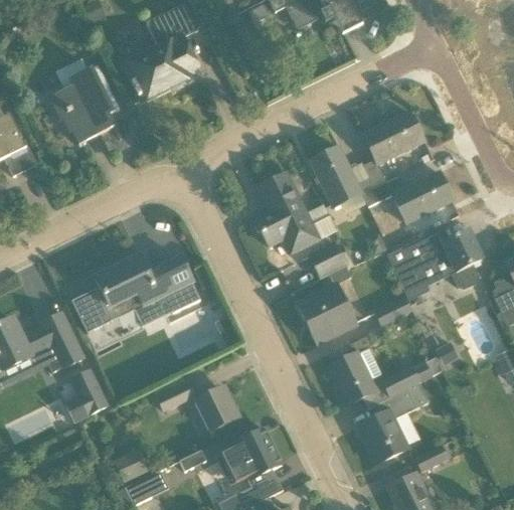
[(94,0),(81,5),(89,22),(104,15),(96,0),(94,0)]
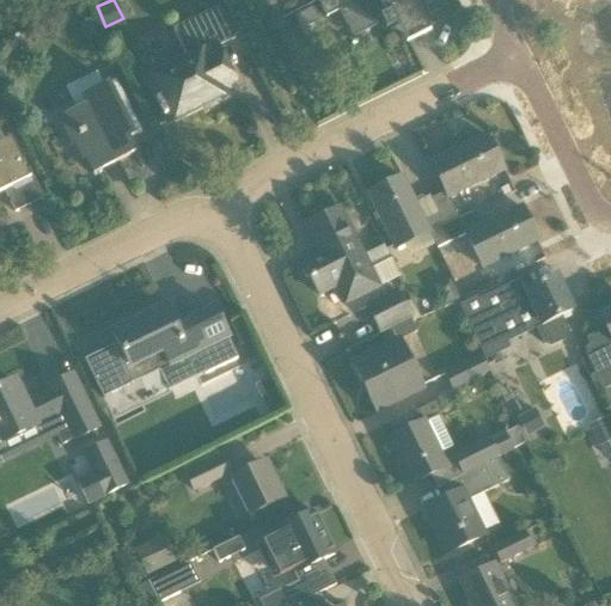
[(408,38),(429,28),(415,0),(322,0),(328,12),(341,5),(352,26),(380,12),(386,25),(398,19),(408,38)]
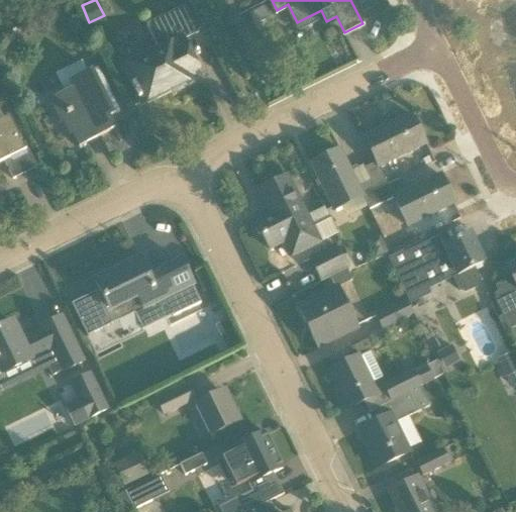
[(183,37),(199,29),(185,2),(146,21),(159,44),(123,62),(142,101),(174,85),(175,87),(201,74),(183,37)]
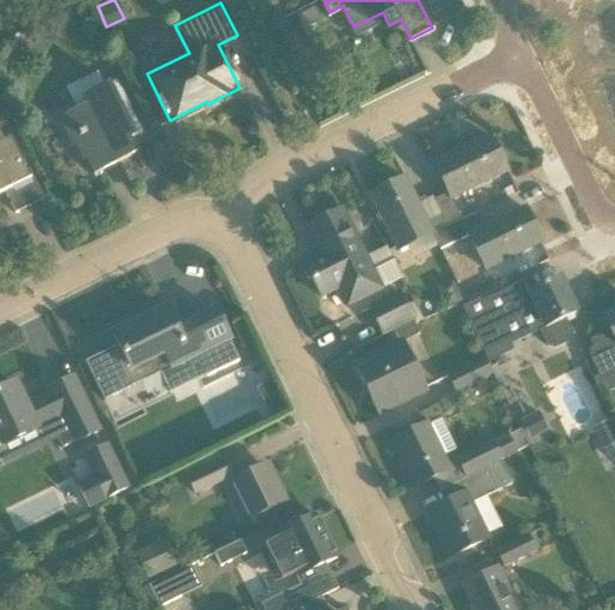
[(271,4),(265,6),(271,17),(281,11),(278,6),(271,4)]
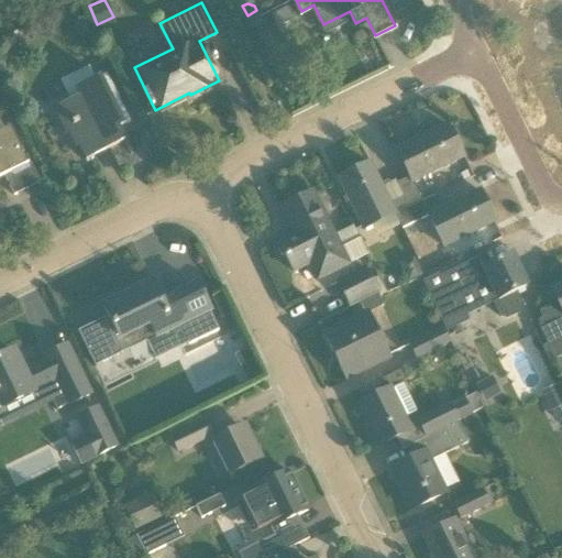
[(288,3),(272,11),(277,22),(294,14),(288,3)]
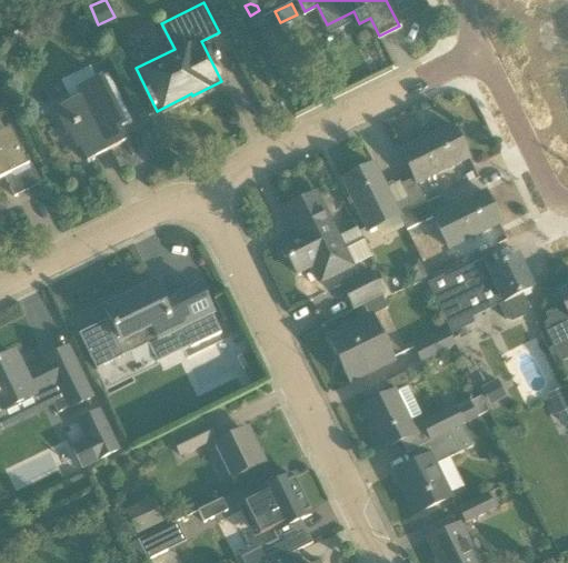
[(71,98),(53,106),(67,133),(69,132),(77,146),(79,144),(86,158),(90,156),(127,138),(121,124),(127,122),(102,72),(96,76),(90,64),(61,79),(71,98)]
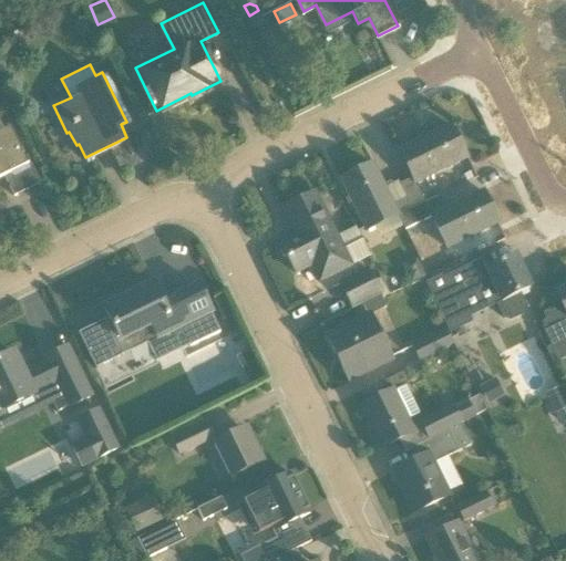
[(400,180),(407,194),(412,206),(426,198),(417,178),(466,154),(451,122),(400,147),(413,174),(400,180)]
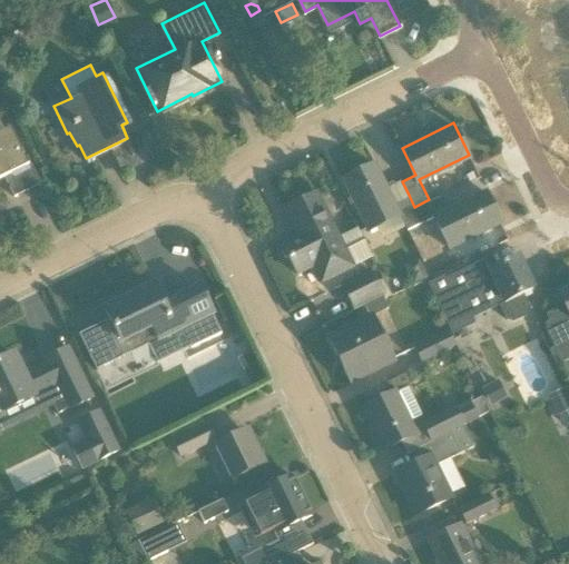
[(0,129),(0,175),(5,174),(15,194),(41,180),(28,154),(26,156),(10,125),(0,129)]
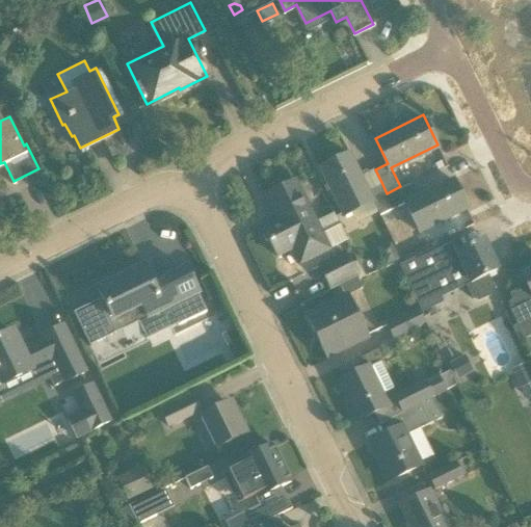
[(380,212),(393,206),(387,193),(381,182),(369,188),(350,150),(320,165),(344,214),(374,200),(380,212)]
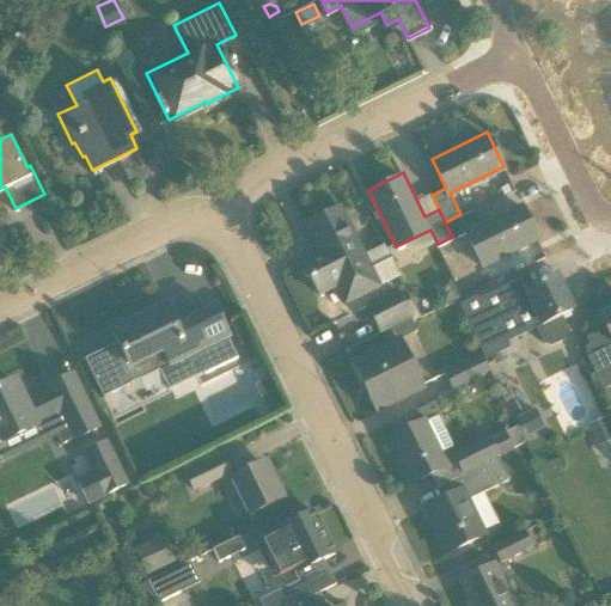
[(445,222),(452,237),(465,231),(482,265),(538,237),(521,202),(480,224),(472,208),(460,214),(445,222)]
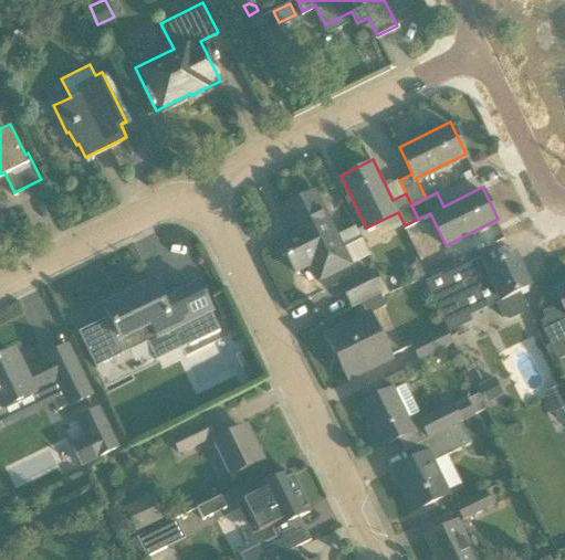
[(283,203),(291,219),(293,218),(297,228),(280,238),(295,268),(312,261),(320,277),(352,262),(349,257),(368,247),(362,234),(343,244),(315,188),(283,203)]
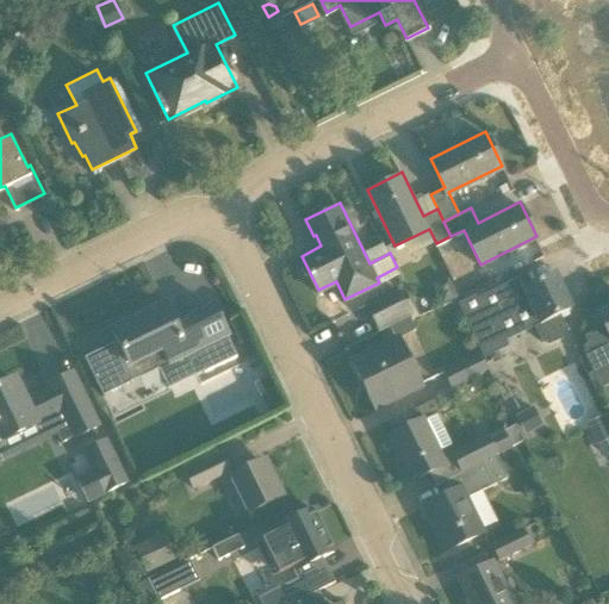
[(497,281),(459,299),(472,329),(482,348),(505,337),(496,318),(530,302),(539,319),(534,322),(542,338),(548,341),(565,334),(566,327),(559,311),(571,306),(554,272),(524,286),(515,267),(495,276),(497,281)]
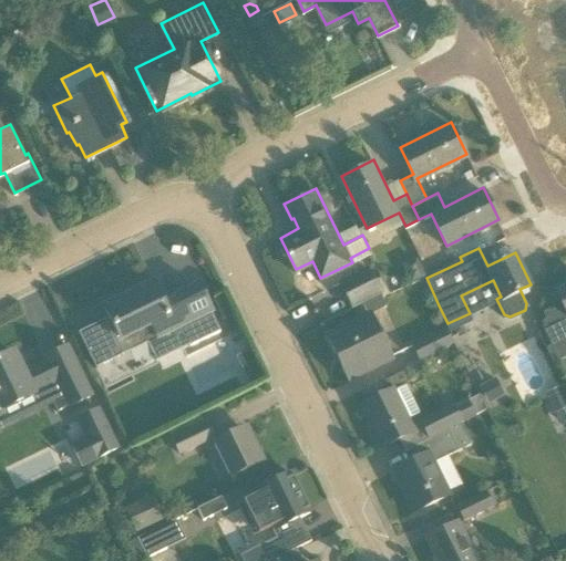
[(402,261),(411,280),(425,273),(417,255),(402,261)]
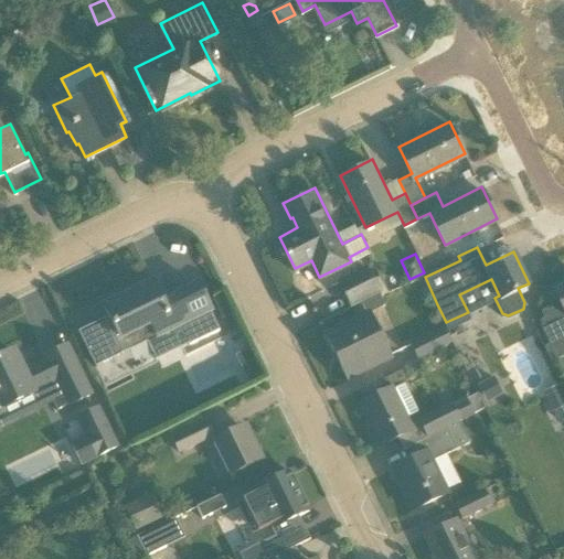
[(338,278),(351,305),(381,290),(381,292),(387,289),(380,273),(374,276),(368,264),(338,278)]
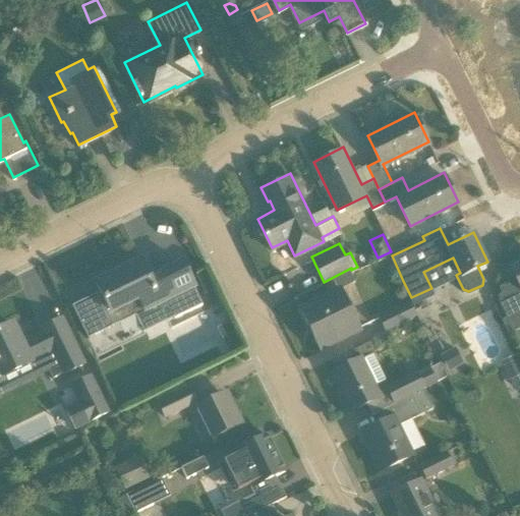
[(98,291),(72,303),(97,353),(121,341),(114,326),(168,299),(175,316),(203,302),(193,284),(194,283),(183,260),(160,272),(160,273),(151,277),(141,259),(97,280),(105,298),(102,299),(98,291)]
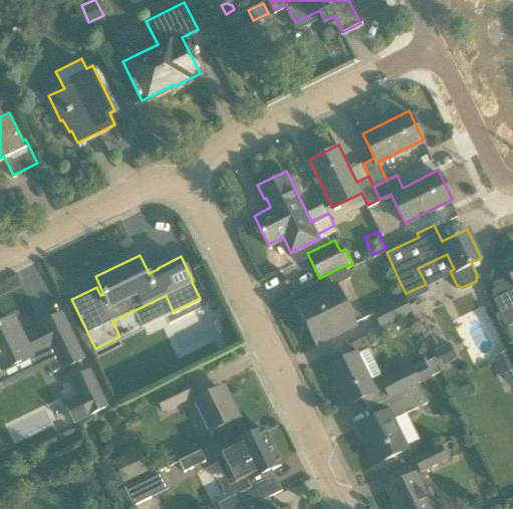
[(512,256),(506,259),(508,263),(506,263),(511,273),(494,281),(497,287),(491,290),(501,311),(512,305),(512,256)]
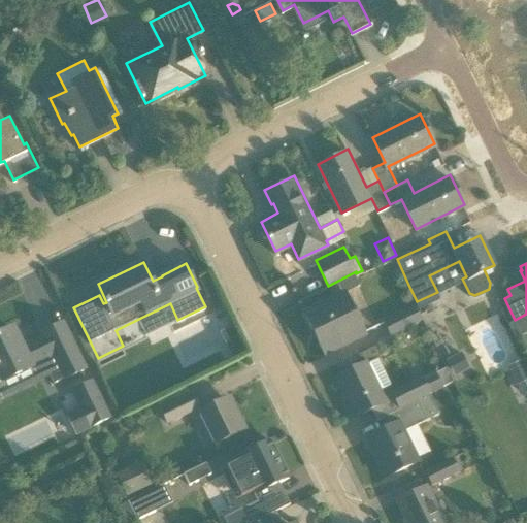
[(304,309),(325,352),(367,331),(347,289),(304,309)]
